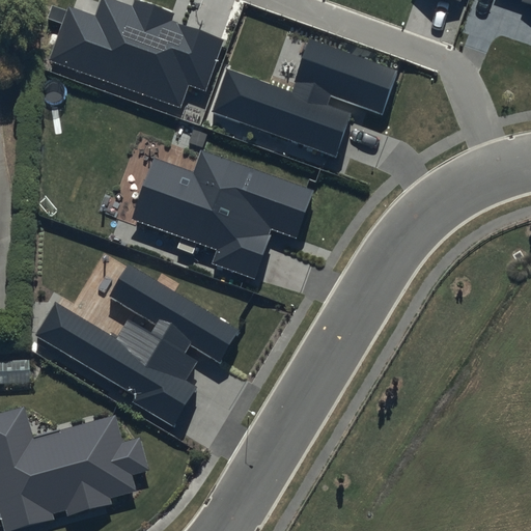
[(174,12),(140,0),(133,0),(131,5),(115,0),(101,0),(95,16),(68,6),(49,59),(180,107),(189,85),(205,90),(224,40),(171,21),(174,12)]
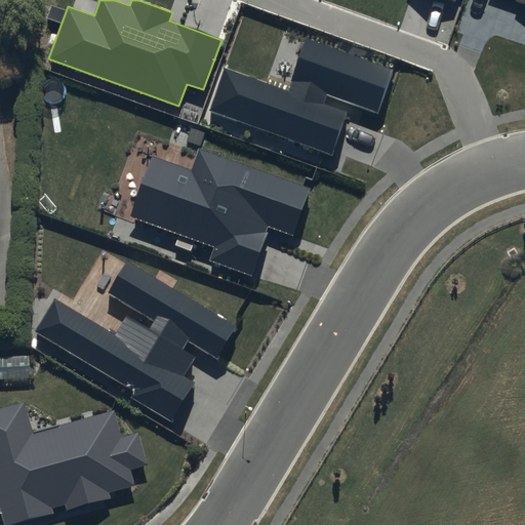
[(394,70),(307,39),(287,91),(227,70),(211,110),(332,154),(348,112),(324,104),(327,95),(378,113),(394,70)]
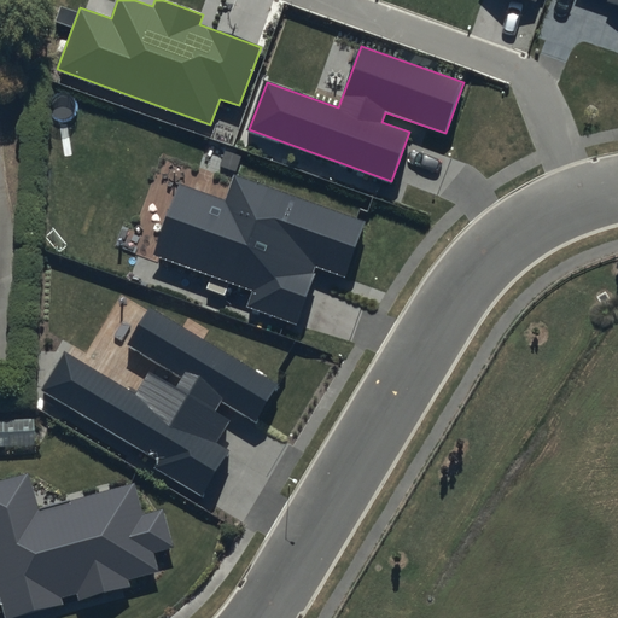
[(367,221),(233,174),(225,200),(179,185),(155,255),(255,290),(249,307),(298,324),(318,269),(347,280),(367,221)]
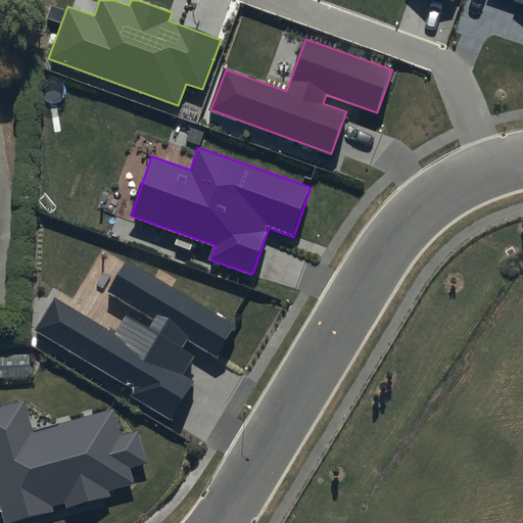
[(238,325),(128,257),(107,291),(153,320),(148,329),(127,316),(114,334),(55,298),(37,329),(137,389),(133,395),(173,420),(196,381),(185,375),(197,355),(184,347),(188,341),(218,359),(238,325)]
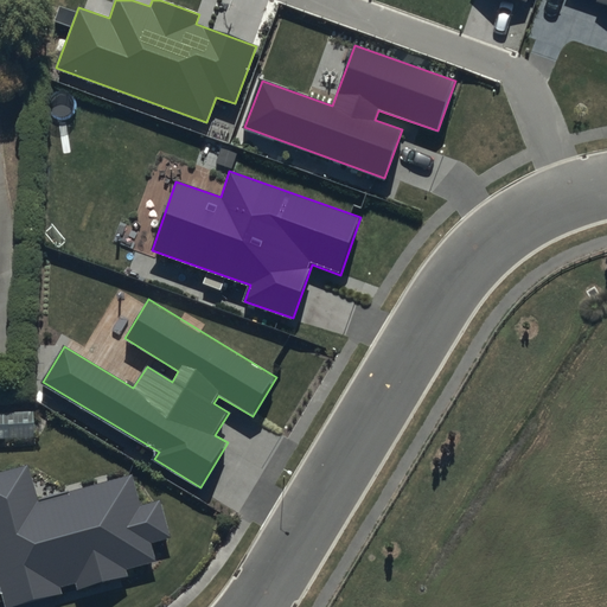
[(30,460),(0,468),(0,589),(5,606),(14,606),(62,594),(61,588),(75,583),(77,590),(128,576),(126,568),(157,560),(152,543),(171,537),(160,498),(141,504),(132,472),(40,498),(30,460)]
